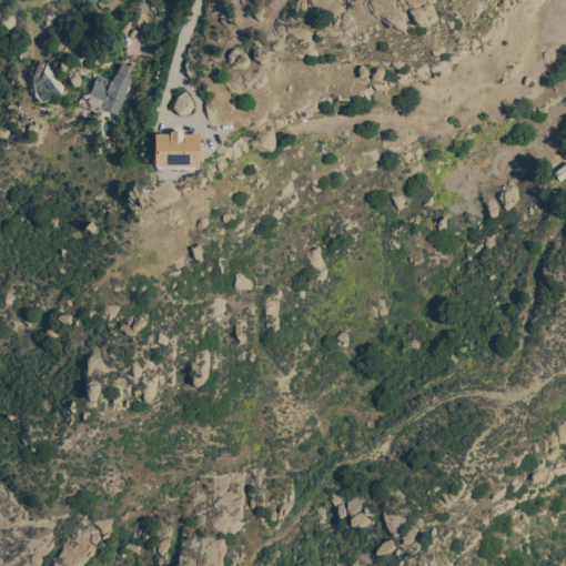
[(137,69),(121,63),(114,82),(97,77),(90,95),(107,101),(103,110),(119,115),(137,69)]
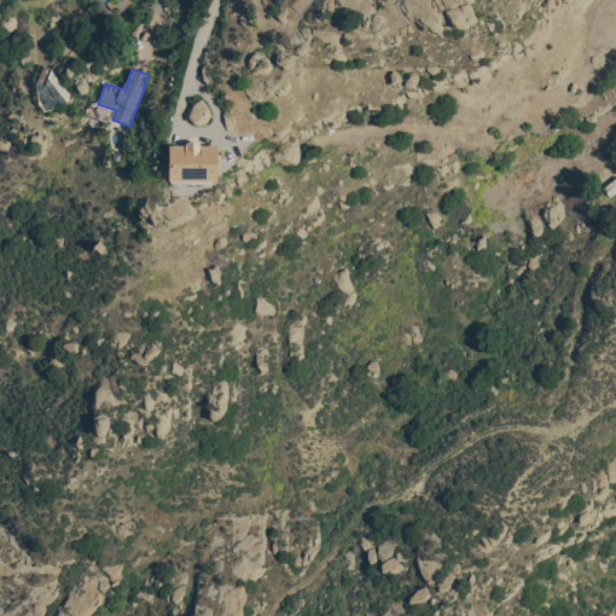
[(208,120),(205,102),(190,104),(192,122),(208,120)]
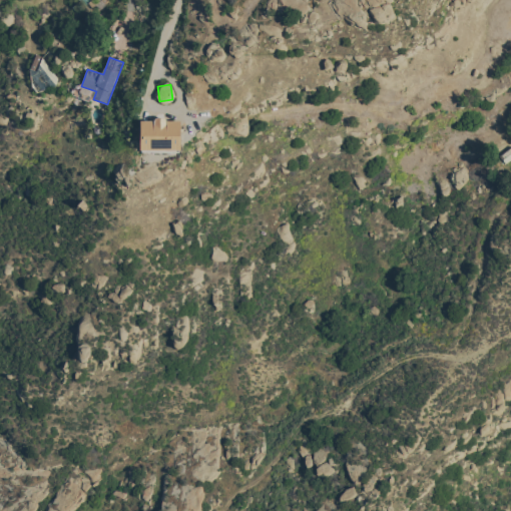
[(181,151),(181,120),(140,120),(140,151),(181,151)]
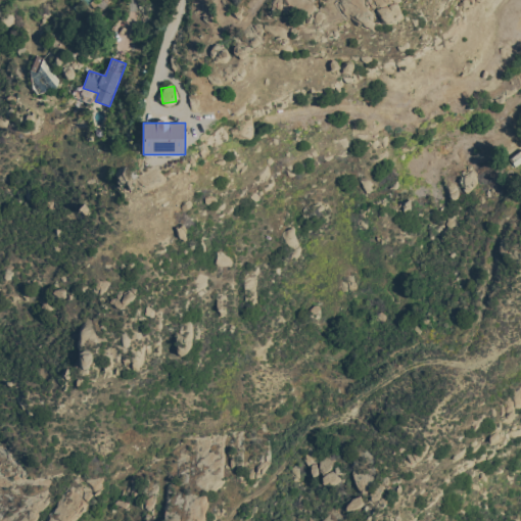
[(288,248),(298,244),(292,229),(282,233),(288,248)]
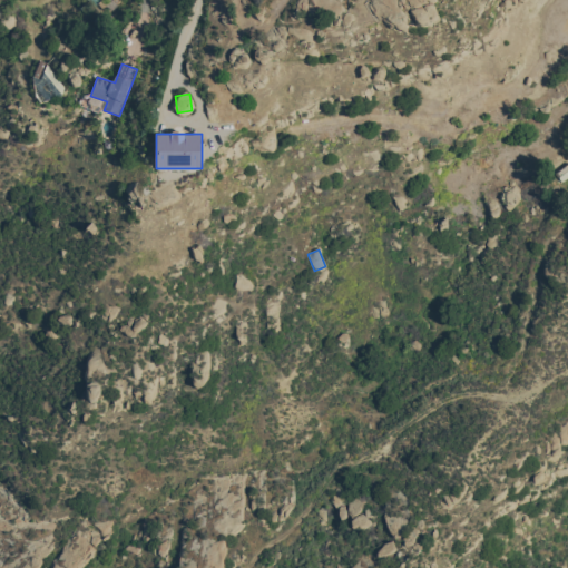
[(209,355),(194,354),(193,385),(208,387),(209,355)]
